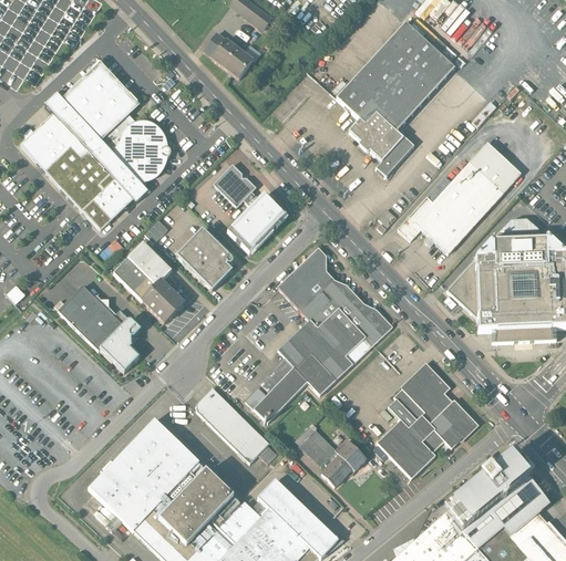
[(233,0),(232,2),(264,27),(271,17),(249,0),(233,0)]
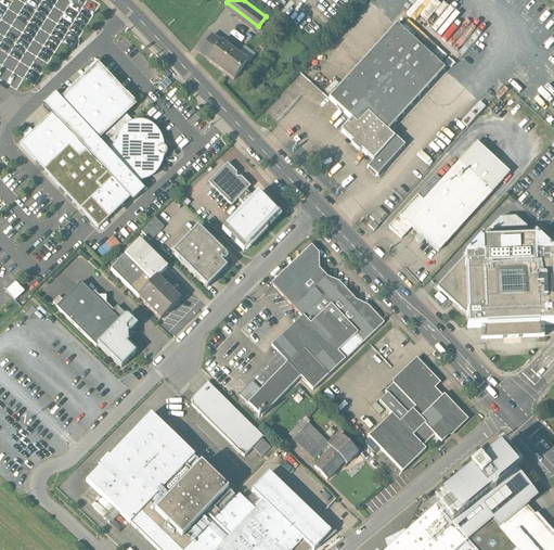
[(397,21),(330,94),(352,115),(343,127),(356,139),(355,140),(355,141),(358,145),(360,145),(361,144),(374,156),(369,163),(378,171),(406,141),(396,132),(395,133),(388,127),(446,65),(397,21)]
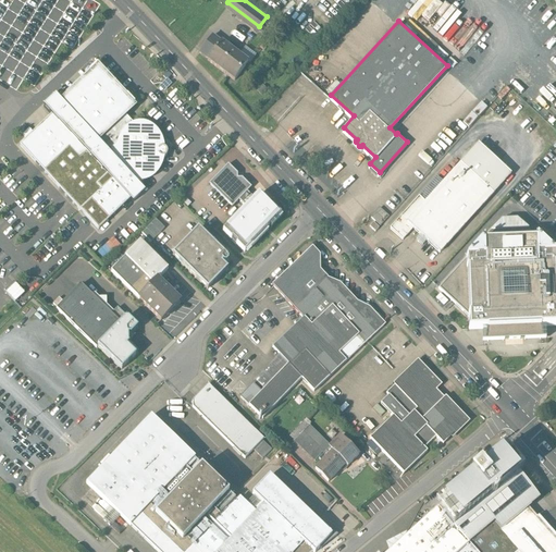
[(209,54),(236,75),(249,58),(241,51),(213,32),(202,46),(209,54)]
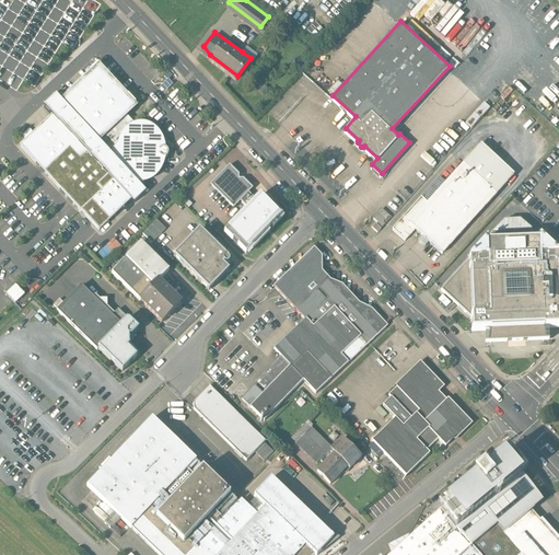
[(242,51),(251,58),(252,59),(259,50),(248,42),(242,51)]
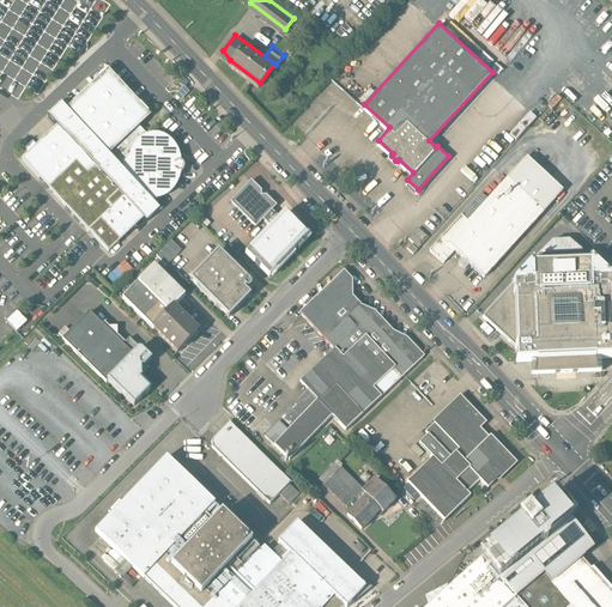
[(161,205),(155,198),(163,190),(171,183),(176,175),(179,169),(181,168),(183,167),(186,164),(186,161),(183,158),(181,157),(179,157),(177,152),(176,149),(174,144),(171,140),(167,135),(162,133),(155,133),(150,133),(138,120),(145,111),(108,73),(70,109),(62,101),(49,113),(58,122),(23,155),(109,247),(145,213),(147,217),(161,205)]
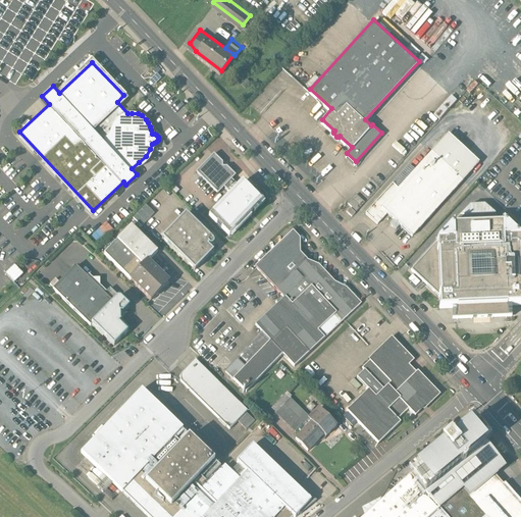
[(480,158),(449,131),(416,166),(410,161),(366,209),(378,220),(388,209),(395,215),(391,219),(397,224),(401,220),(413,231),(480,158)]
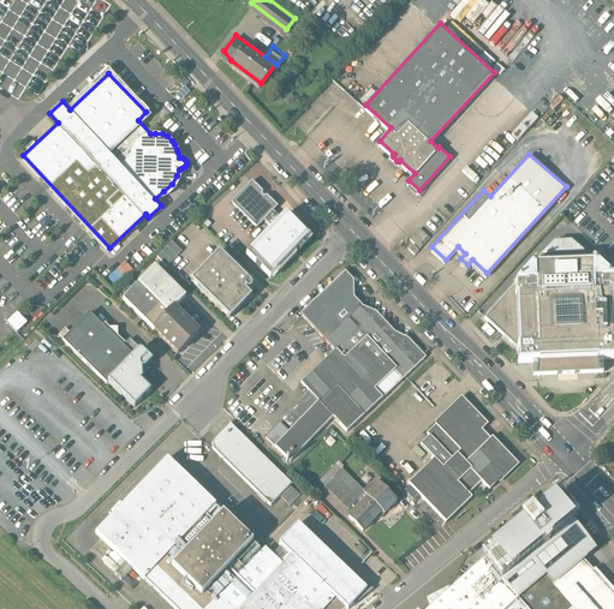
[(263,191),(263,186),(252,177),(232,198),(257,224),(266,215),(272,222),(272,226),(282,214),(274,206),(279,202),(268,191),(263,191)]
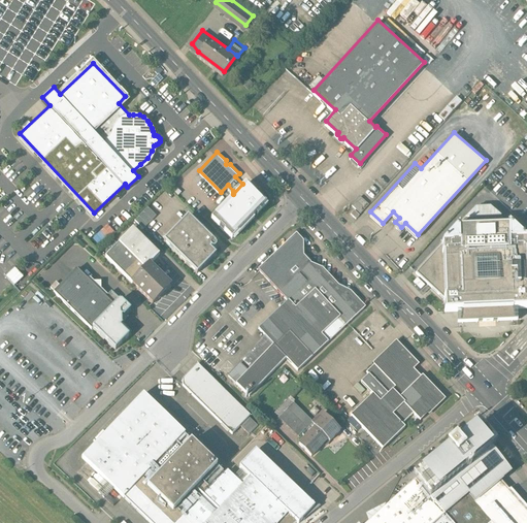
[(233,194),(213,215),(233,233),(253,213),(259,206),(266,199),(246,180),(242,184),(233,194)]
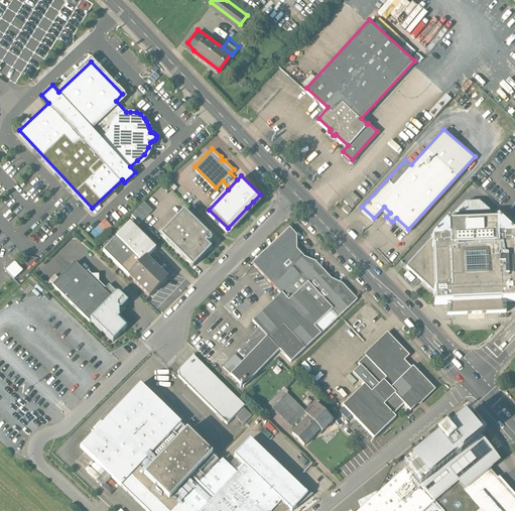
[(362,196),(353,187),(345,197),(354,205),(362,196)]
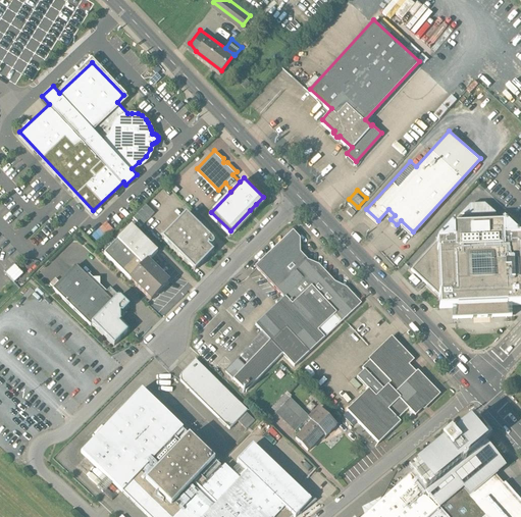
[(155,209),(147,201),(134,214),(143,222),(155,209)]
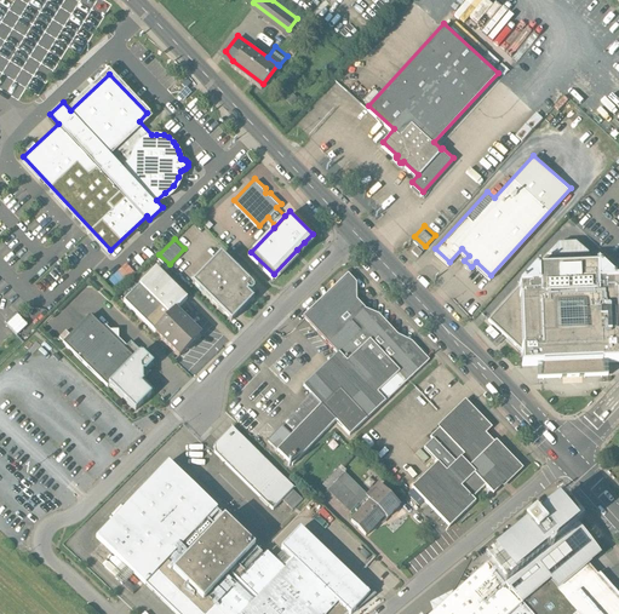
[(618,276),(577,239),(559,240),(489,315),(522,346),(523,361),(543,360),(542,373),(538,373),(539,374),(608,372),(608,371),(606,371),(603,357),(618,356),(618,276)]
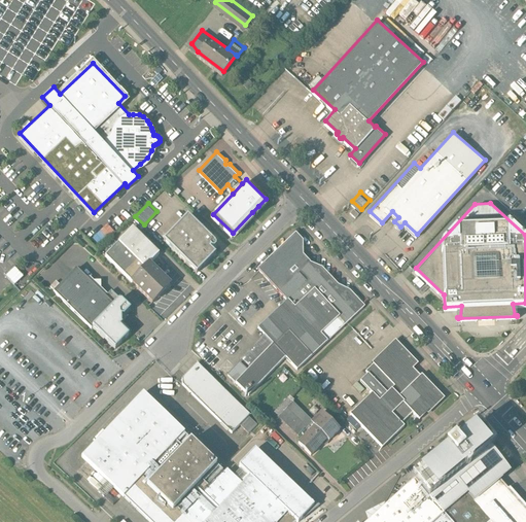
[(359,210),(354,205),(351,209),(356,214),(359,210)]
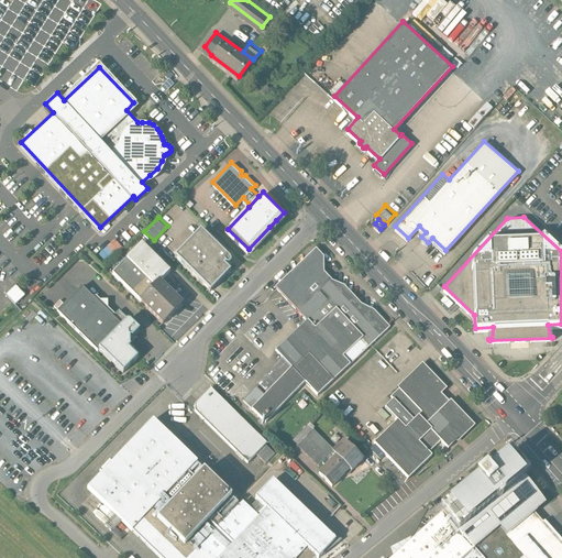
[(201,227),(176,253),(211,287),(229,269),(228,269),(230,266),(224,261),(226,259),(228,261),(230,261),(231,259),(231,256),(230,255),(230,254),(201,227)]
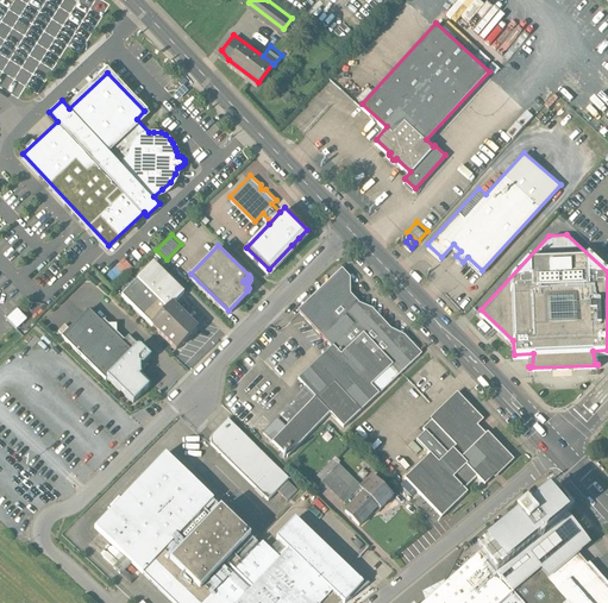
[(123,291),(154,321),(174,301),(186,289),(155,258),(123,291)]
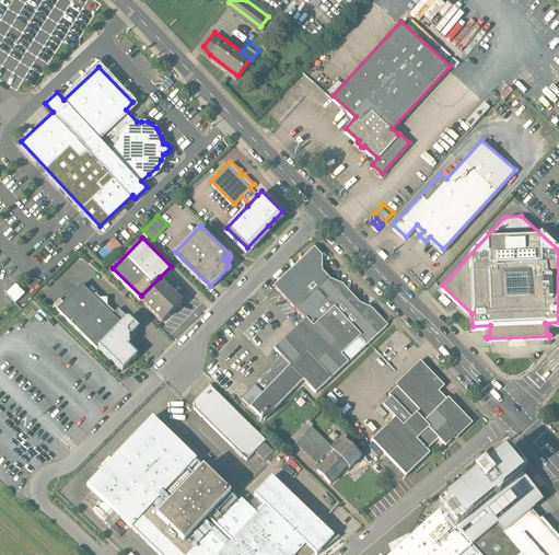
[(321,267),(321,252),(315,245),(276,282),(306,314),(275,344),(281,351),(256,377),(266,386),(264,389),(256,380),(243,394),(266,415),(304,376),(317,388),(387,322),(372,305),(359,299),(342,281),(330,276),(321,267)]
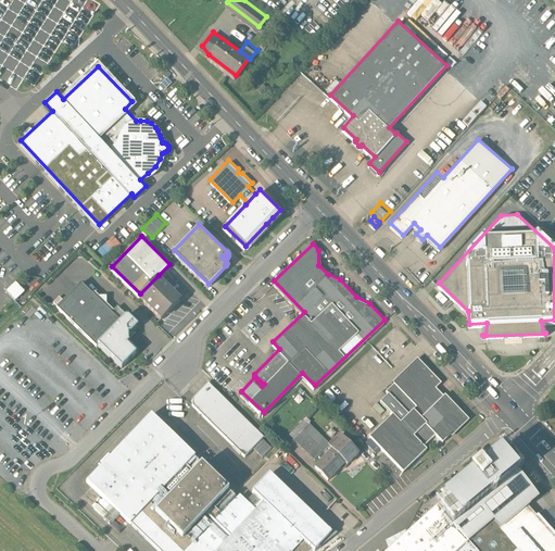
[(180,296),(159,275),(140,293),(162,314),(180,296)]
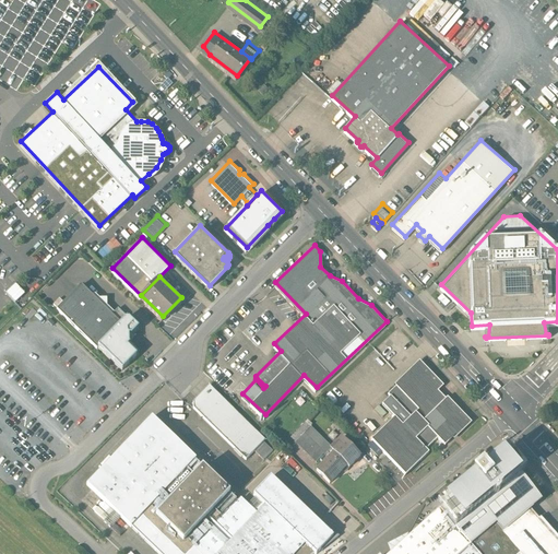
[(6,285),(14,297),(25,289),(18,278),(6,285)]
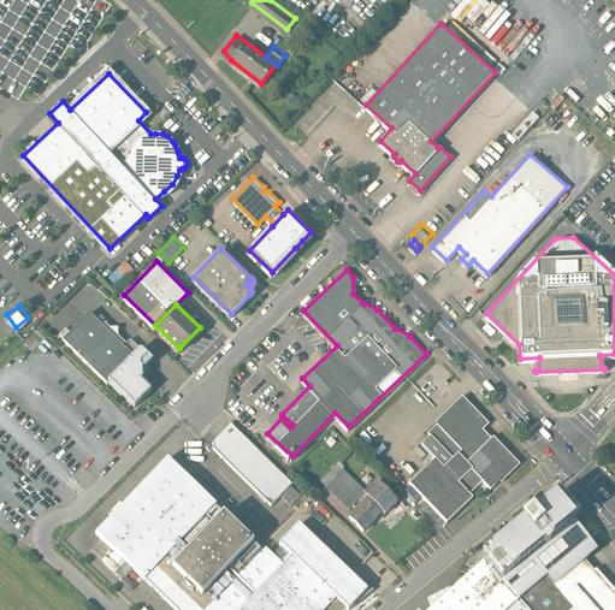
[(90,308),(64,336),(107,379),(110,377),(136,403),(154,384),(143,373),(143,365),(146,365),(154,356),(143,347),(140,347),(140,343),(131,335),(124,342),(90,308)]
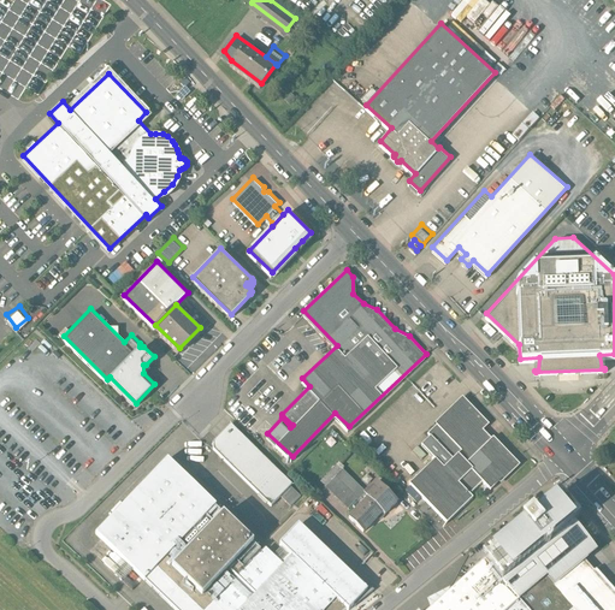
[(411,479),(448,517),(474,493),(471,490),(484,477),(491,485),(518,460),(484,426),(489,421),(463,396),(429,428),(431,432),(423,440),(436,455),(411,479)]
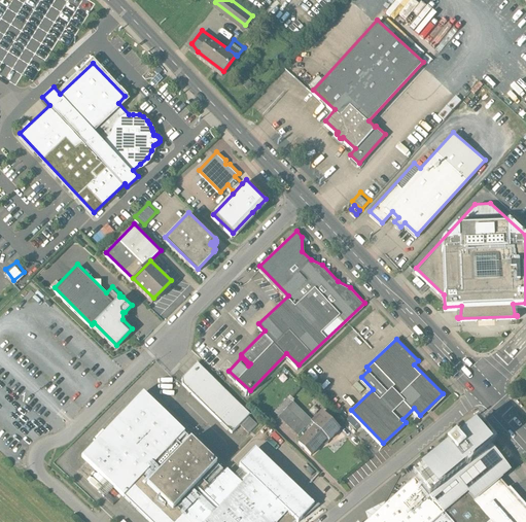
[(251,410),(198,358),(183,374),(183,380),(188,385),(187,386),(190,389),(191,388),(233,428),(241,419),(249,428),(258,419),(249,411),(251,410)]
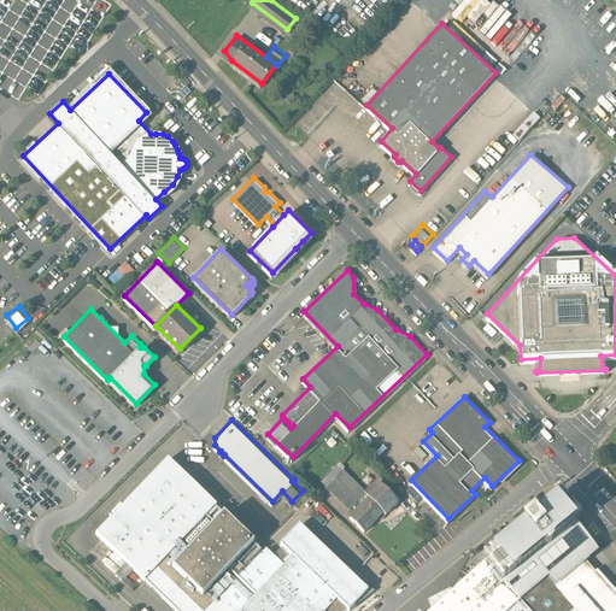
[(169,454),(97,530),(124,557),(113,569),(125,580),(136,569),(181,610),(235,610),(285,560),(275,552),(268,545),(264,548),(216,503),(217,501),(169,454)]
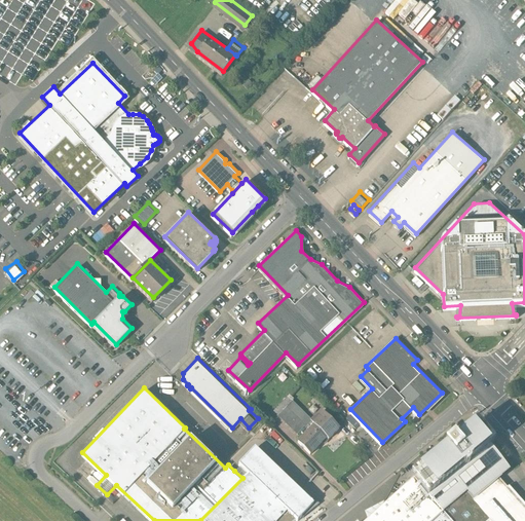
[(290,391),(275,406),(279,411),(298,430),(304,422),(306,424),(311,418),(310,417),(312,415),(293,397),(294,395),(290,391)]
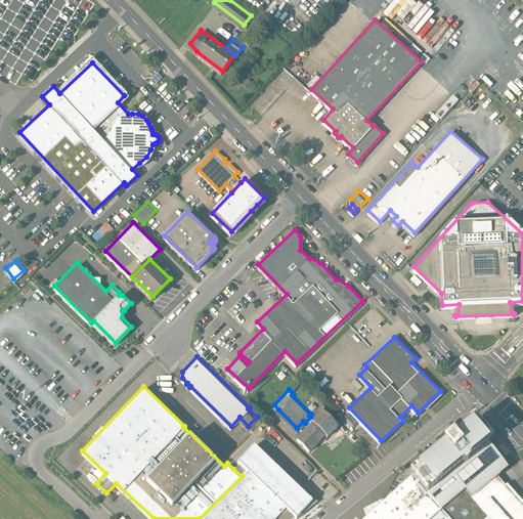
[(319,404),(311,414),(309,416),(310,417),(305,423),(301,427),(303,430),(298,436),(310,448),(322,435),(324,437),(339,423),(319,404)]
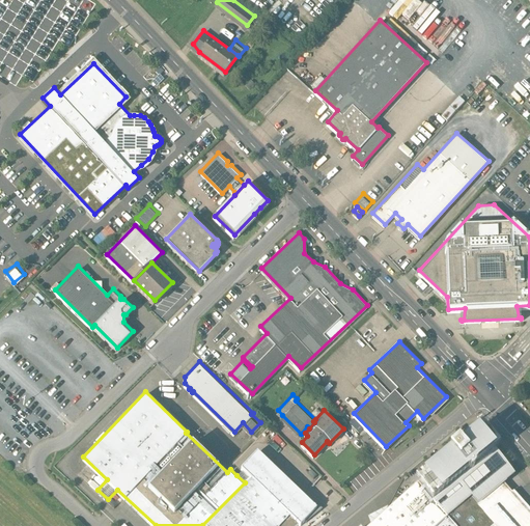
[(529,504),(514,488),(512,489),(504,479),(514,471),(495,447),(499,444),(481,422),(459,440),(463,443),(461,444),(457,441),(449,447),(452,451),(450,453),(448,449),(415,477),(417,480),(366,525),(361,525),(359,525),(529,525),(529,504)]
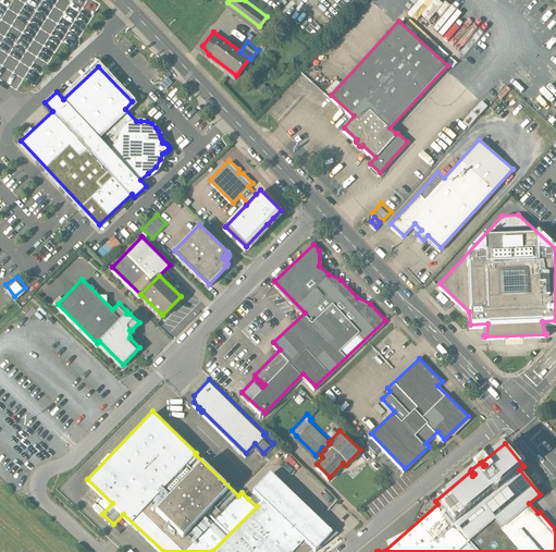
[(270,470),(254,489),(256,491),(314,547),(316,548),(321,542),(322,544),(340,530),(326,518),(323,522),(270,470)]
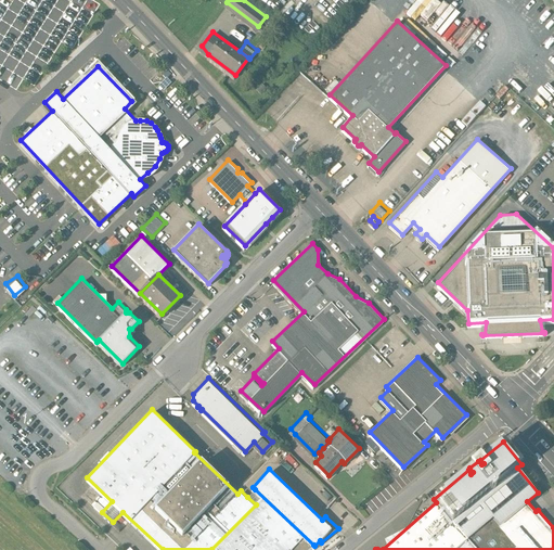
[(211,549),(288,549),(292,547),(295,549),(294,549),(306,549),(313,545),(255,489),(247,497),(256,504),(211,549)]
